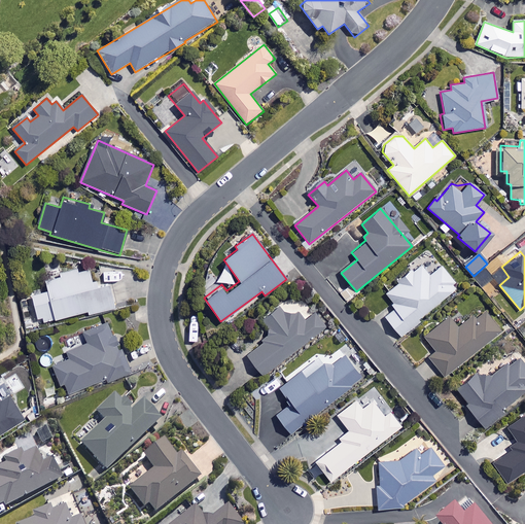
[(428,273),(420,262),(398,279),(400,282),(384,295),(394,308),(384,317),(400,338),(419,322),(417,319),(456,287),(439,265),(428,273)]
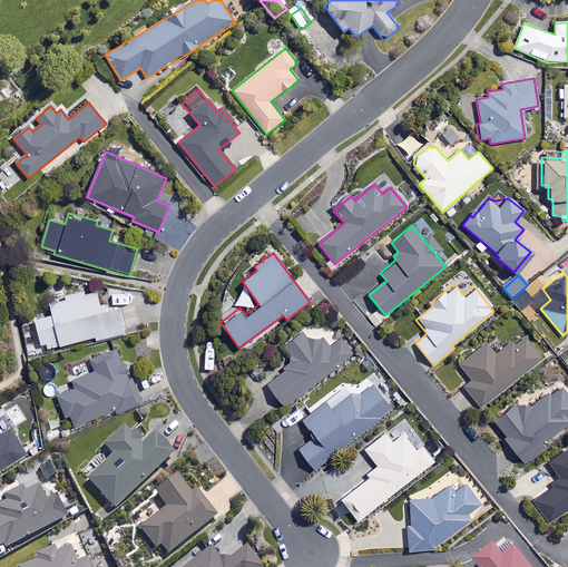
[(100,310),(96,290),(49,302),(52,314),(35,320),(42,351),(96,336),(97,341),(126,333),(118,304),(100,310)]
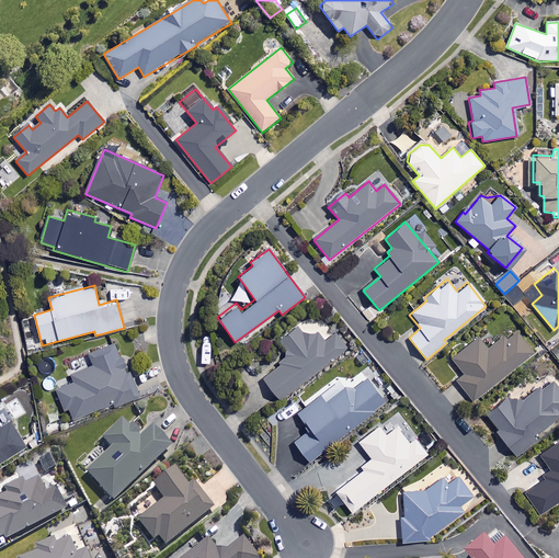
[(304,333),(296,323),(276,340),(286,352),(276,361),(280,364),(263,377),(282,400),(348,349),(335,334),(327,341),(320,332),(317,334),(311,327),(304,333)]
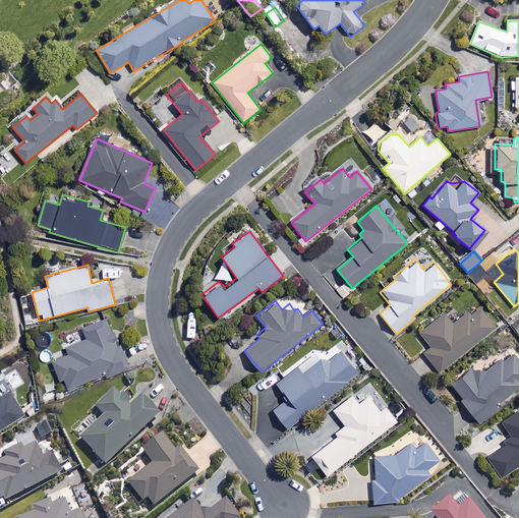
[(497,327),(479,305),(469,313),(466,310),(452,324),(444,313),(419,334),(431,348),(423,354),(440,373),(497,327)]
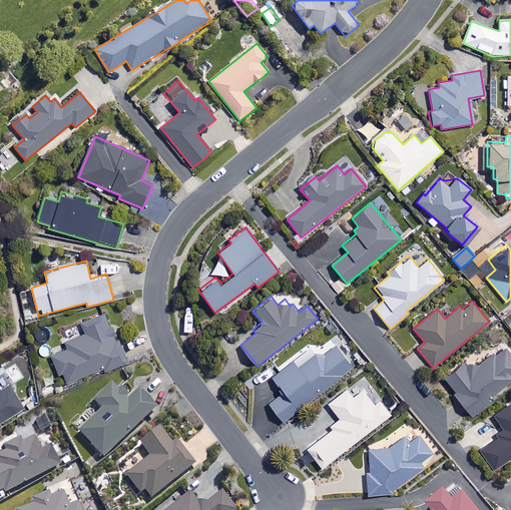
[(127,364),(105,314),(81,325),(85,334),(65,343),(68,350),(51,357),(64,386),(104,369),(105,373),(127,364)]
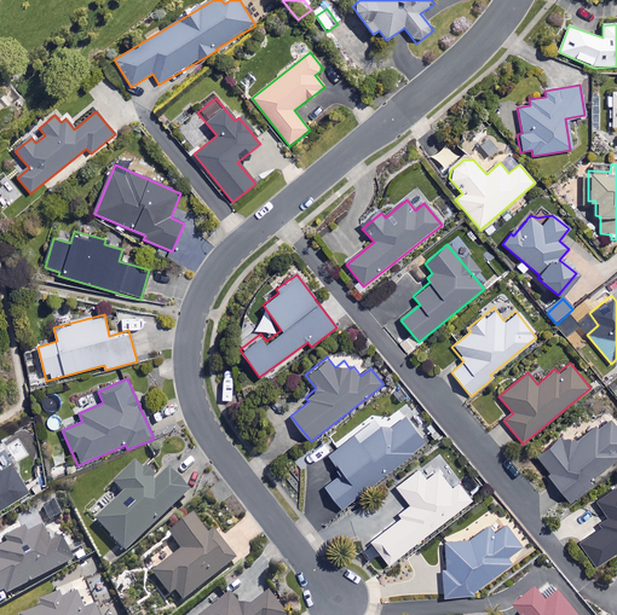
[(426,446),(403,415),(361,446),(356,439),(330,458),(342,474),(324,487),(341,510),(426,446)]
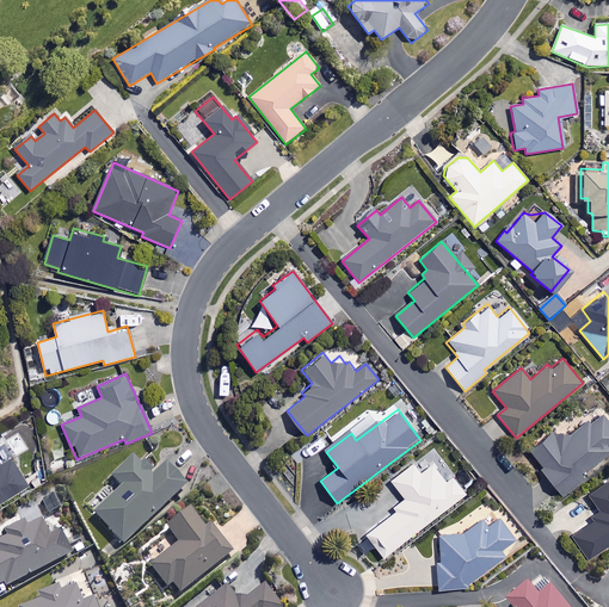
[(608,423),(598,412),(570,435),(549,433),(528,450),(543,468),(540,470),(563,496),(584,478),(582,475),(608,452),(608,423)]
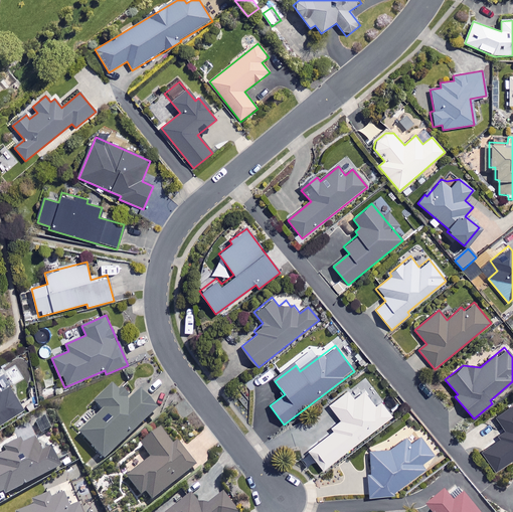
[(0,425),(24,410),(5,380),(0,382),(0,425)]
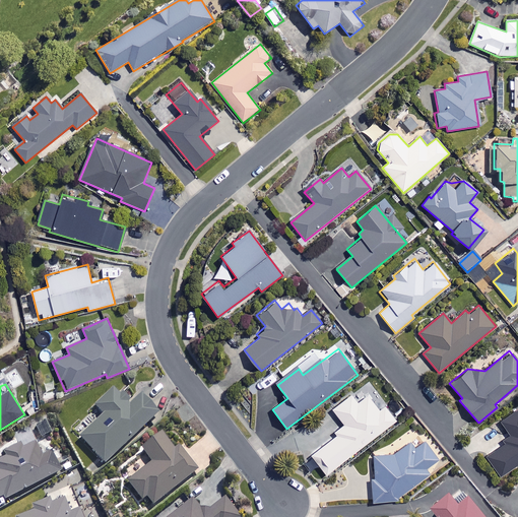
[(130,408),(114,391),(94,409),(104,418),(80,440),(105,467),(159,416),(141,398),(130,408)]
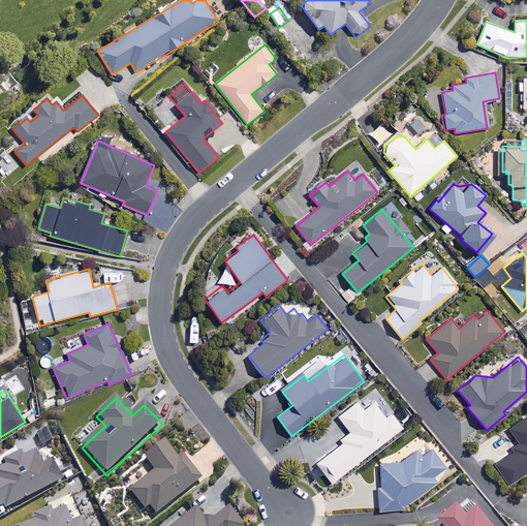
[(364,410),(358,402),(338,416),(349,433),(340,440),(343,444),(316,464),(332,484),(404,429),(392,414),(385,419),(374,403),(364,410)]
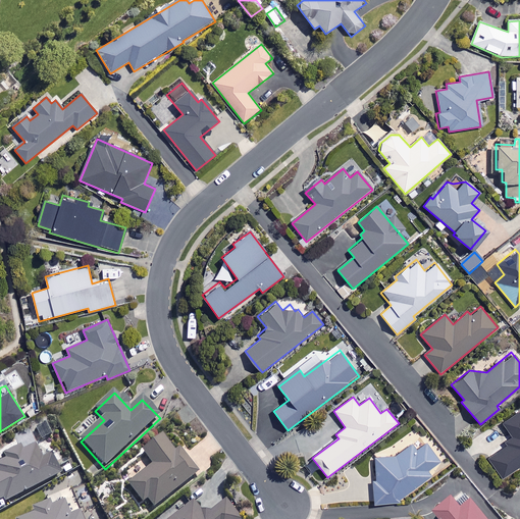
[(519,413),(503,424),(514,440),(489,459),(505,479),(519,468),(519,413)]
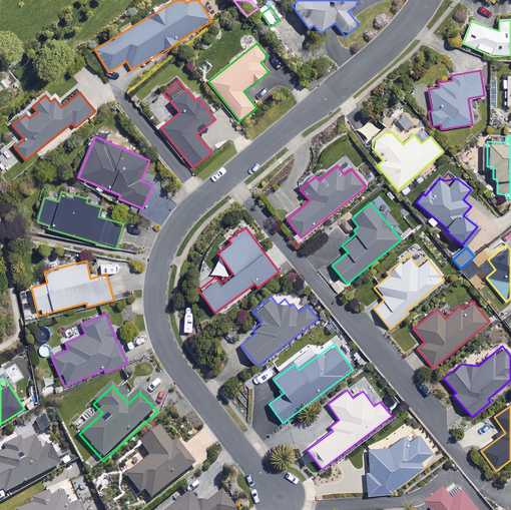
[(43,419),(34,423),(40,436),(49,433),(43,419)]
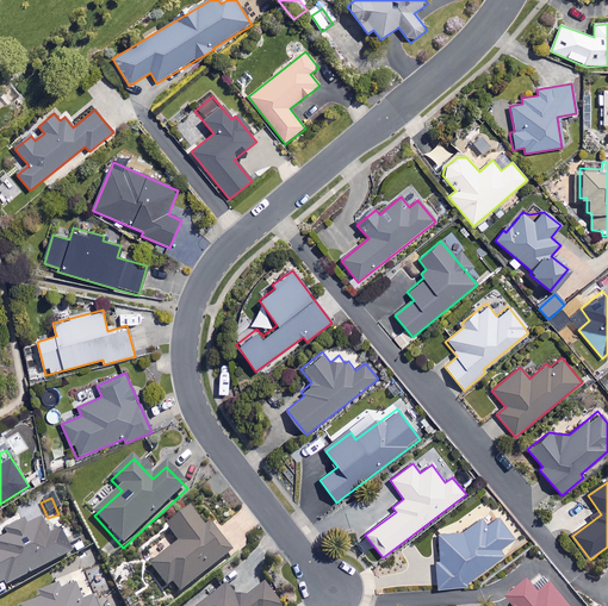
[(36,507),(19,516),(24,524),(8,532),(10,535),(0,539),(0,587),(1,586),(4,591),(72,556),(60,532),(51,536),(36,507)]
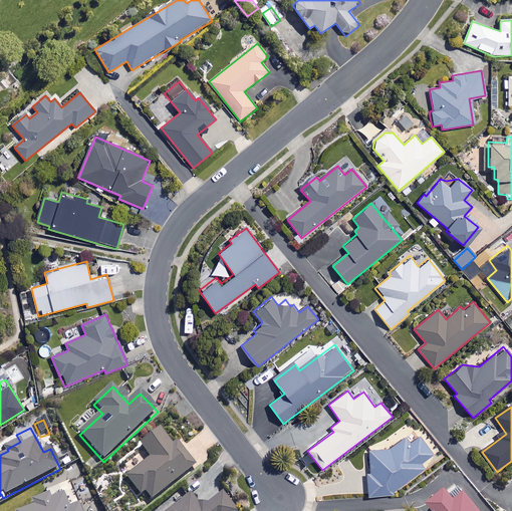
[(173,448),(160,431),(140,447),(150,460),(126,479),(142,498),(146,494),(152,503),(196,468),(177,445),(173,448)]
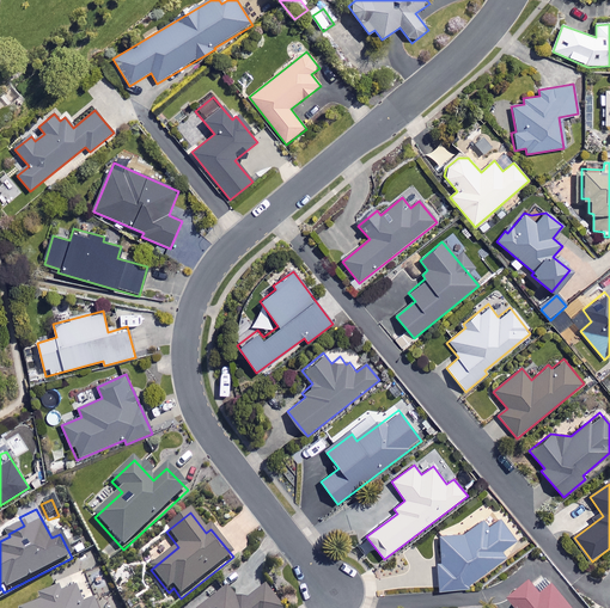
[(516,541),(500,520),(488,529),(482,521),(464,535),(438,536),(440,567),(437,567),(438,591),(468,589),(469,585),(504,562),(504,551),(516,541)]
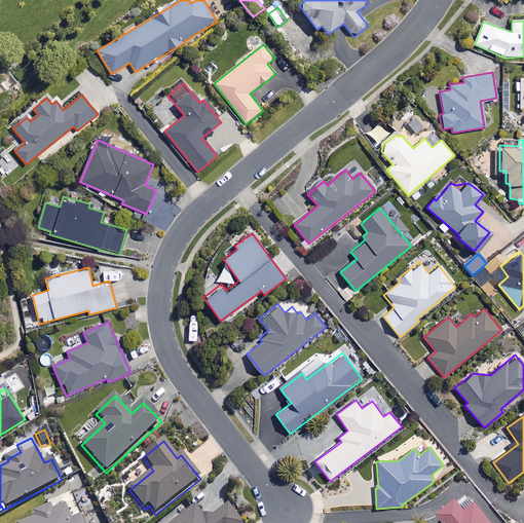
[(113,499),(108,490),(97,496),(103,507),(113,499)]
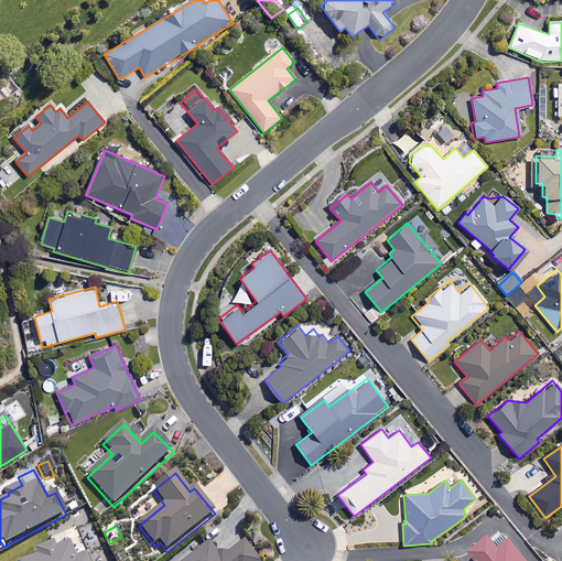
[(495,548),(490,541),(468,560),(522,560),(505,539),(495,548)]
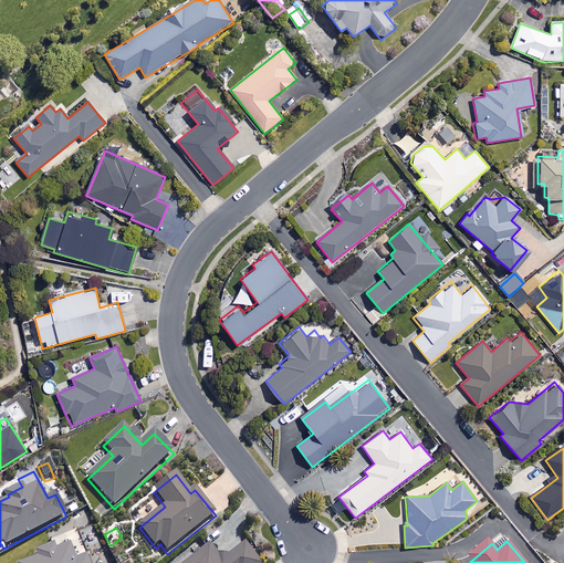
[(259,562),(244,543),(222,561),(211,545),(188,562),(259,562)]
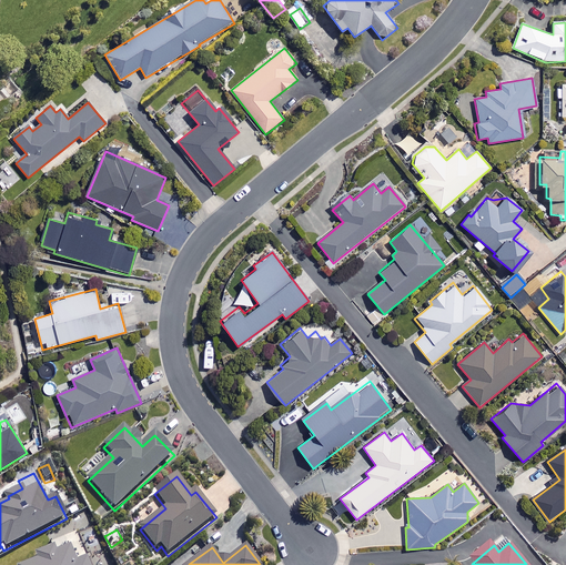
[(56,554),(54,551),(33,560),(34,564),(90,564),(88,558),(77,564),(70,548),(56,554)]
